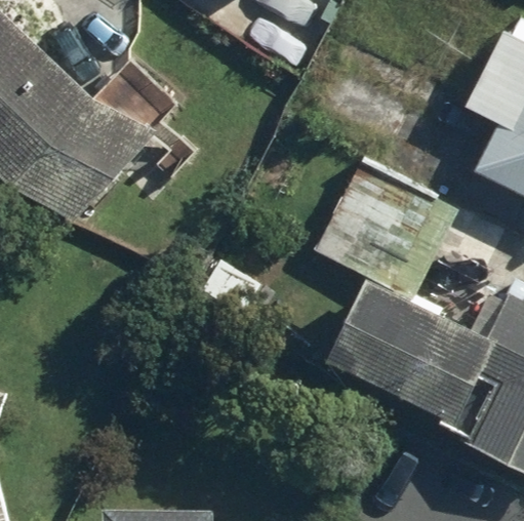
[(128,58),(91,97),(0,10),(0,179),(7,187),(58,236),(179,108),(128,58)]
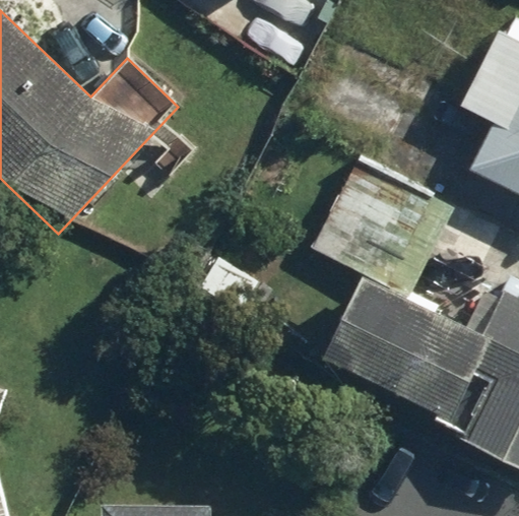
[(518,39),(499,28),(457,108),(492,126),(469,169),(518,194),(518,39)]
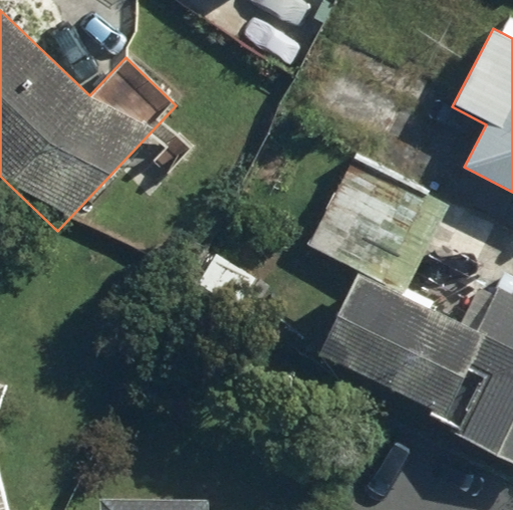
[(429,425),(512,466),(512,285),(500,279),(475,330),(436,310),(443,295),(414,281),(450,206),(351,158),(307,248),(357,272),(318,351),(436,410),(429,425)]
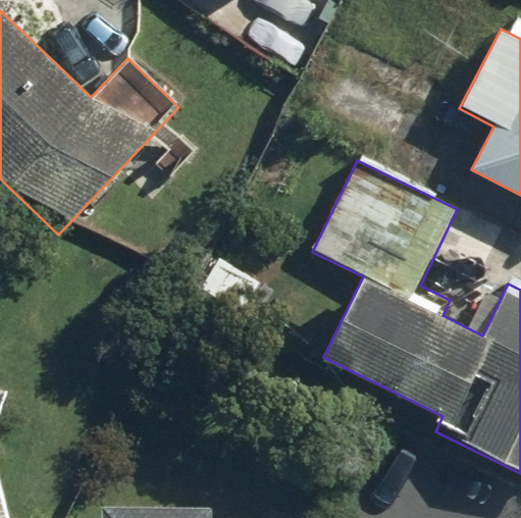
[(11,517),(0,471),(0,416),(13,392),(0,384),(0,517),(11,517)]
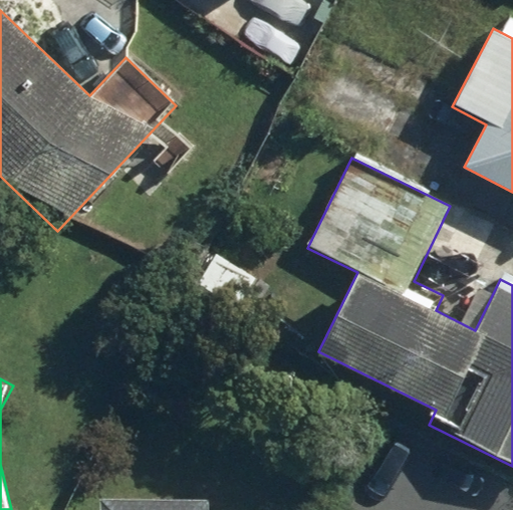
[(210,509),(212,497),(101,492),(99,509),(210,509)]
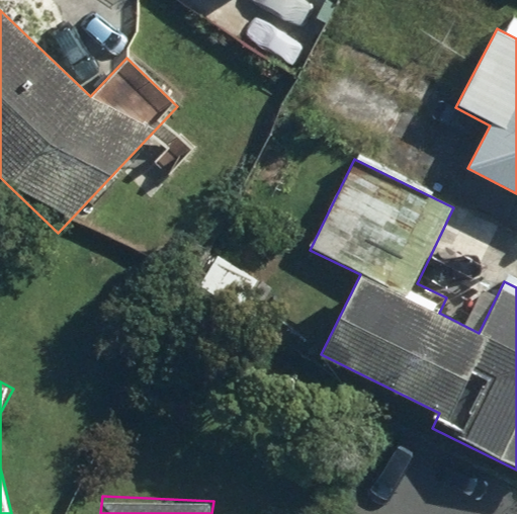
All buildings are outlined.
